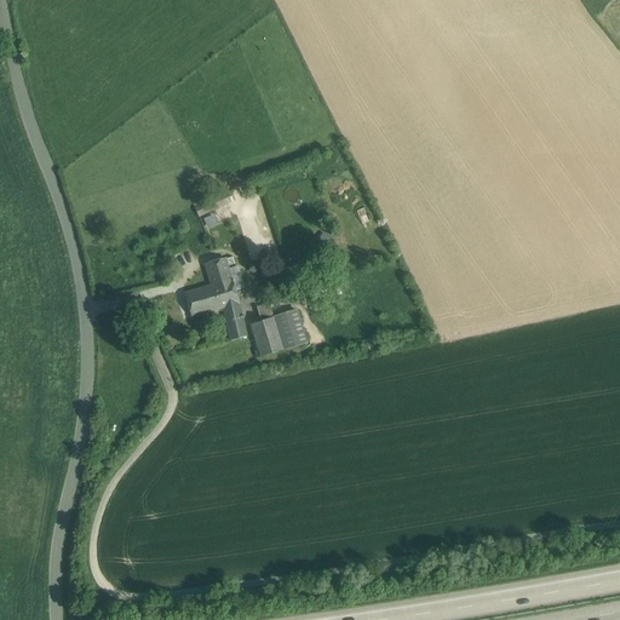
[(202,196),(193,201),(195,208),(206,204),(202,196)]
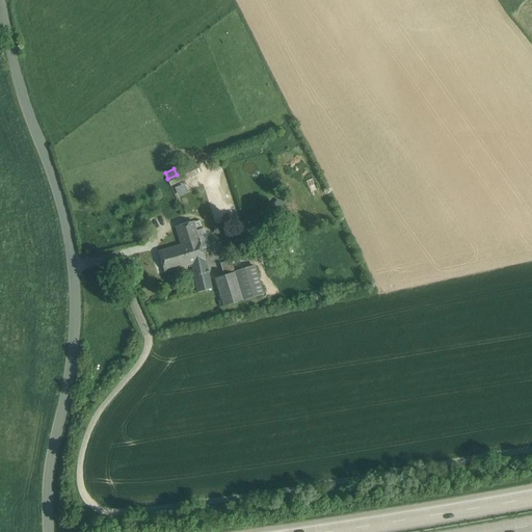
[(177,175),(167,179),(170,186),(193,176),(190,168),(177,175)]
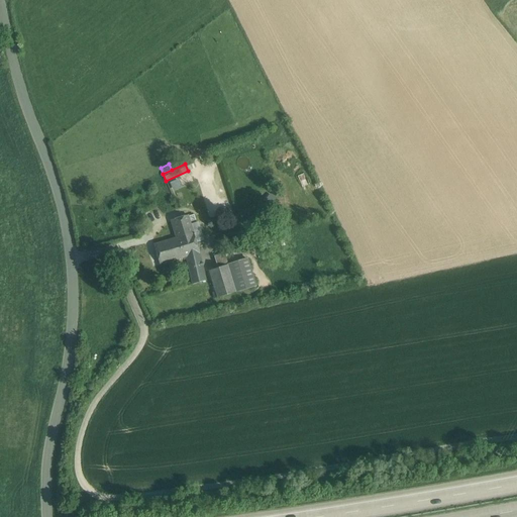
[(200,253),(188,215),(171,221),(176,238),(153,244),(160,265),(186,257),(187,257),(200,253)]
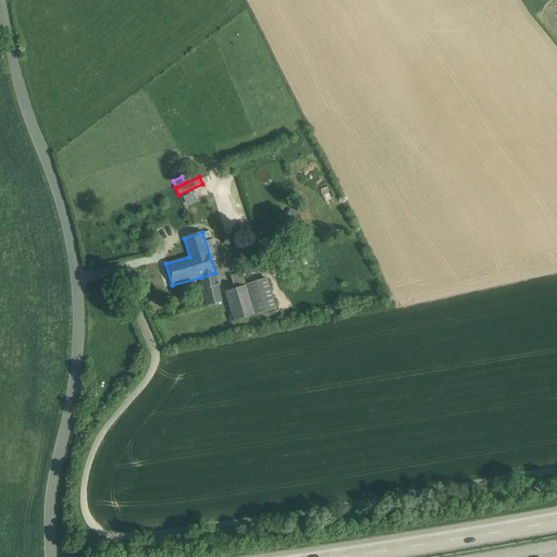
[(215,273),(201,277),(208,307),(222,302),(215,273)]
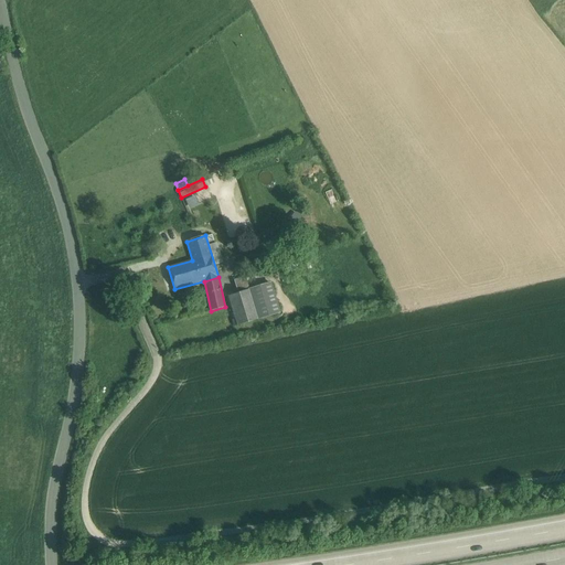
[(245,277),(234,280),(238,292),(249,289),(245,277)]
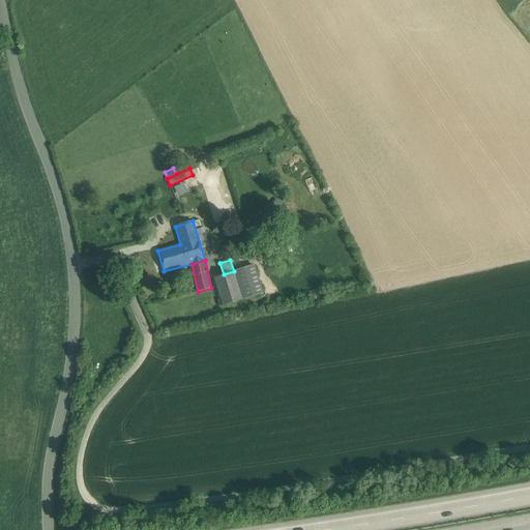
[(256,265),(234,271),(242,299),(264,293),(258,272),(256,265)]
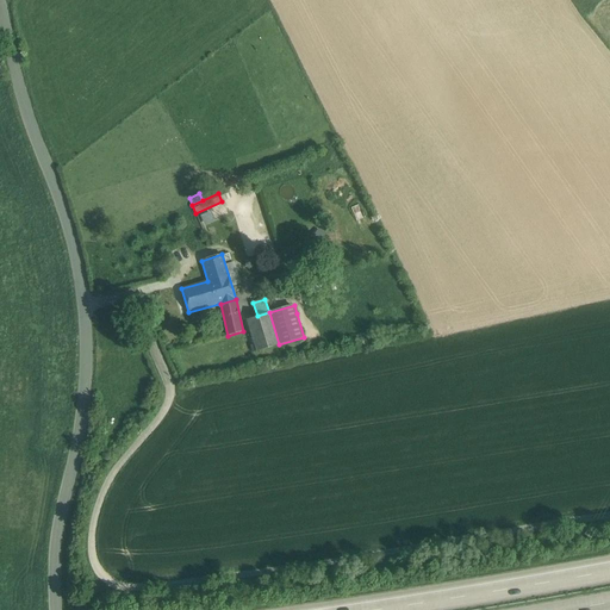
[(257,316),(247,319),(257,352),(279,344),(269,312),(257,316)]
